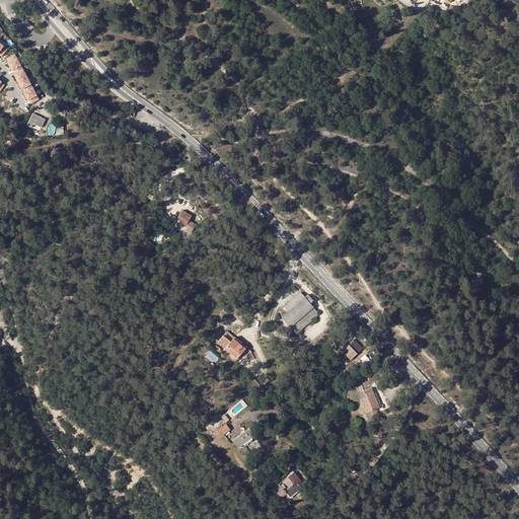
[(449,8),(455,9),(454,14),(456,15),(458,7),(450,6),(449,8)]
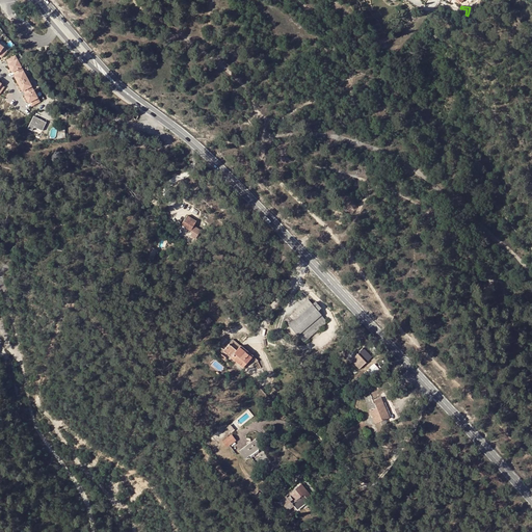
[(28,79),(22,68),(15,71),(17,75),(15,76),(19,84),(28,79)]
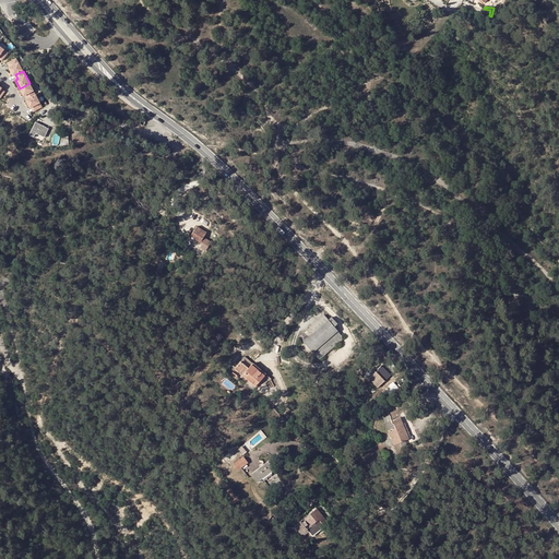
[(36,95),(30,83),(20,88),(24,96),(26,95),(28,98),(36,95)]
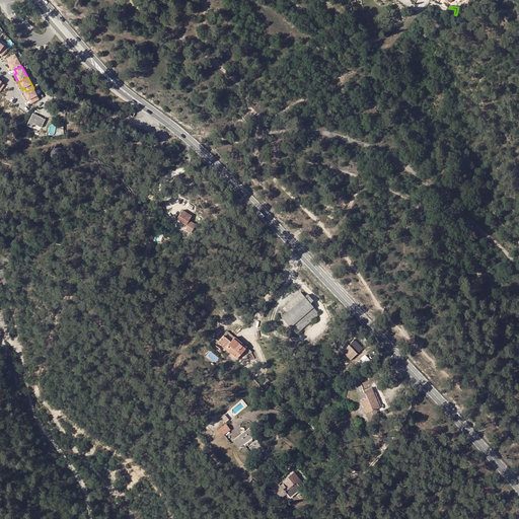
[(39,99),(33,88),(26,91),(24,92),(23,93),(27,100),(28,100),(30,99),(32,103),(39,99)]
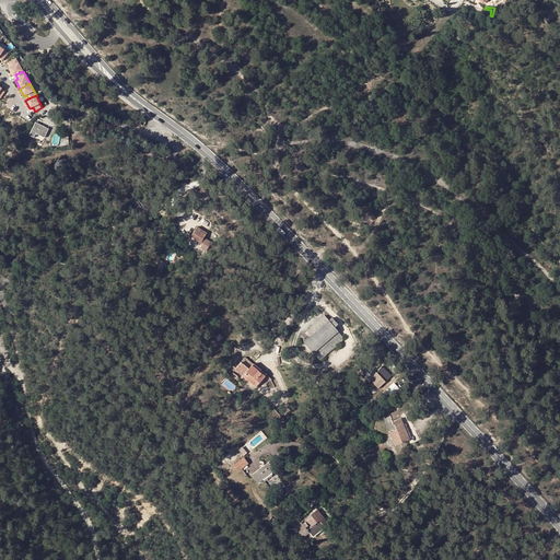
[(36,123),(30,136),(34,138),(36,133),(45,138),(48,129),(36,123)]
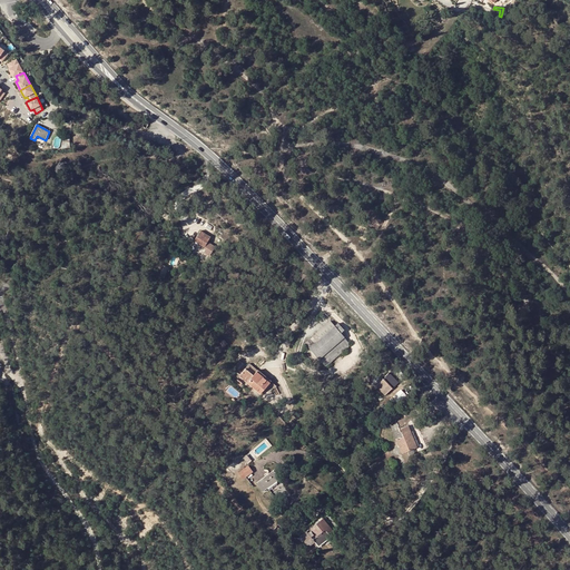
[(78,129),(69,129),(69,139),(78,139),(78,129)]
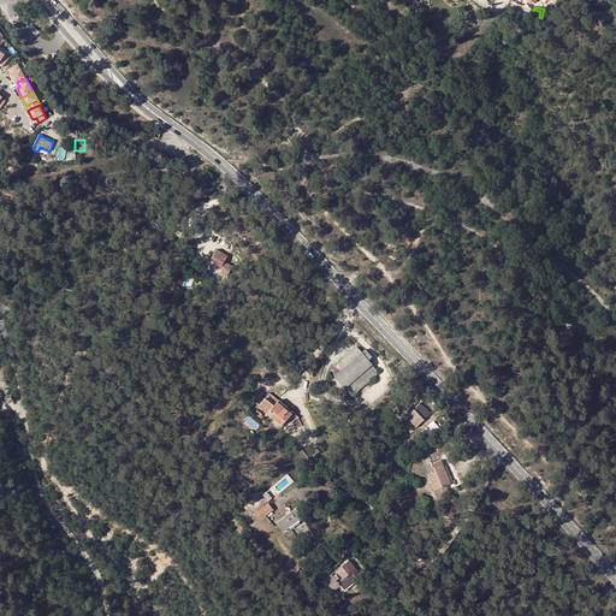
[(220,267),(227,256),(217,249),(209,261),(220,267)]
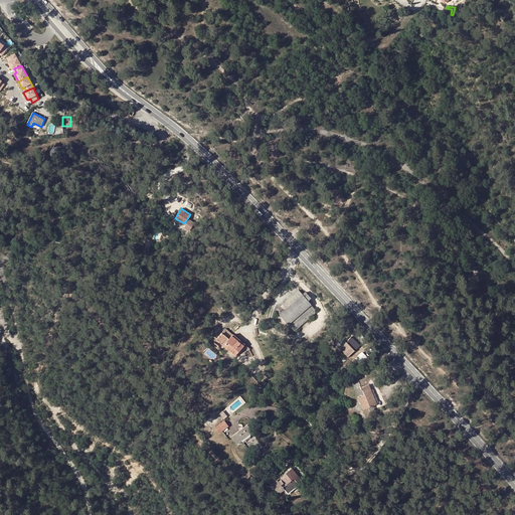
[(291,306),(280,315),(289,325),(311,305),(308,301),(311,299),(306,293),(303,296),(299,292),(287,302),(291,306)]
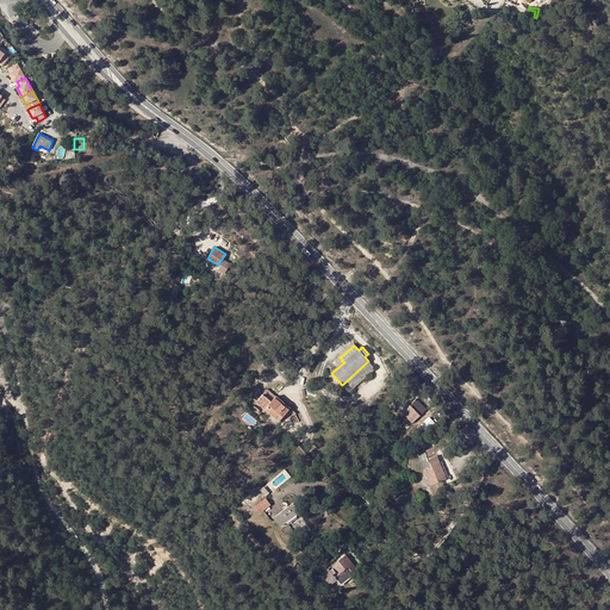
[(372,367),(373,367),(368,361),(342,385),(349,392),(373,372),(372,371),(374,369),(372,367)]
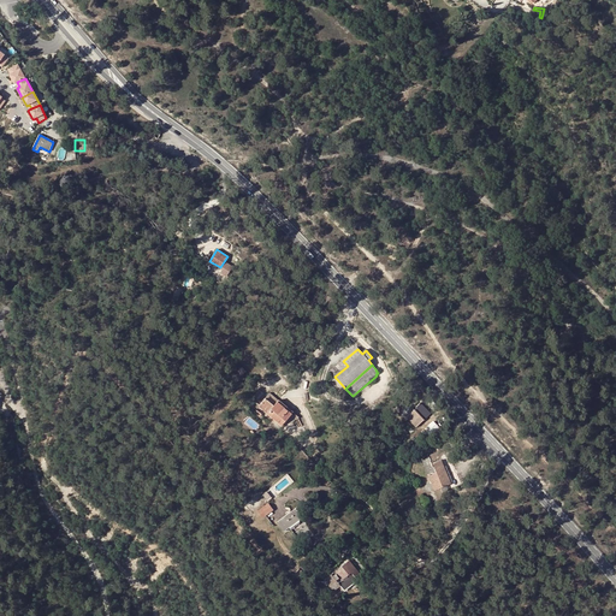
[(345,389),(335,377),(330,381),(339,394),(345,389)]
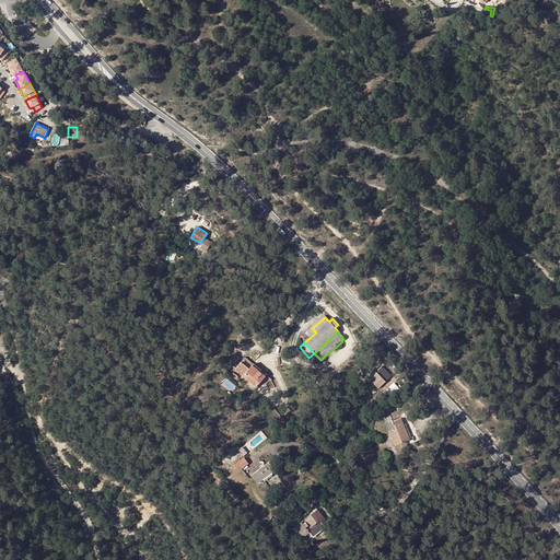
[(248,370),(243,376),(256,387),(263,380),(266,375),(245,359),(242,363),(248,370)]
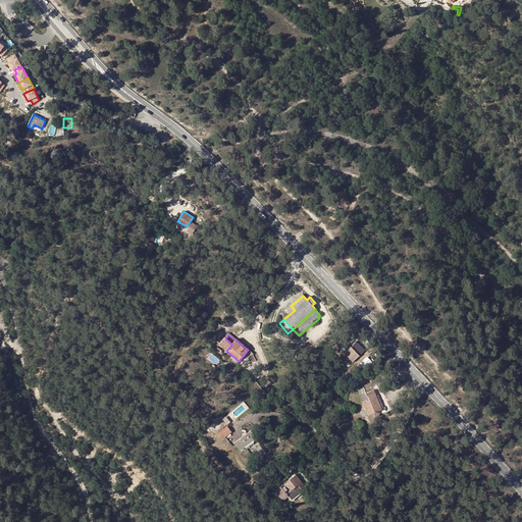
[(225,338),(219,345),(226,351),(231,345),(225,338)]
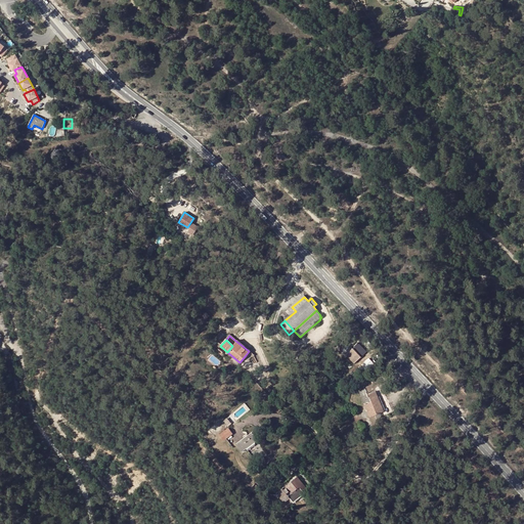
[(349,344),(342,351),(346,355),(353,349),(349,344)]
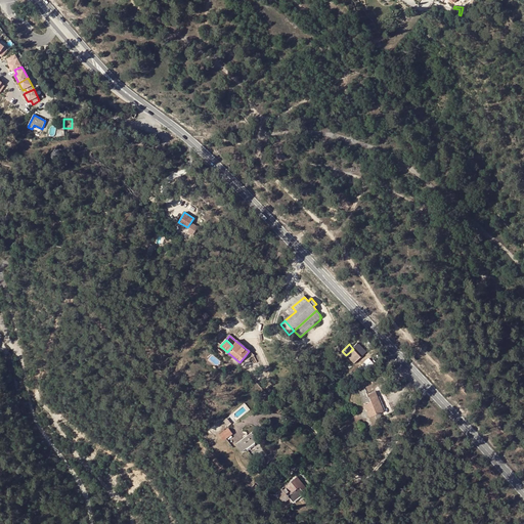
[(364,353),(357,345),(353,349),(346,355),(354,363),(364,353)]
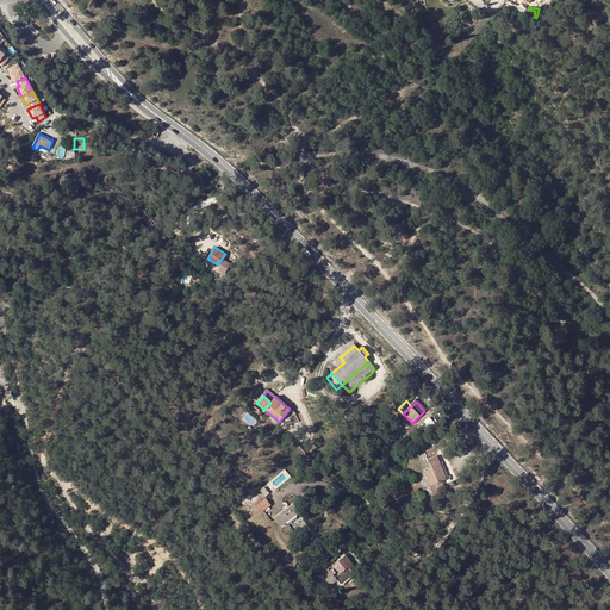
[(428,428),(435,422),(430,416),(423,422),(428,428)]
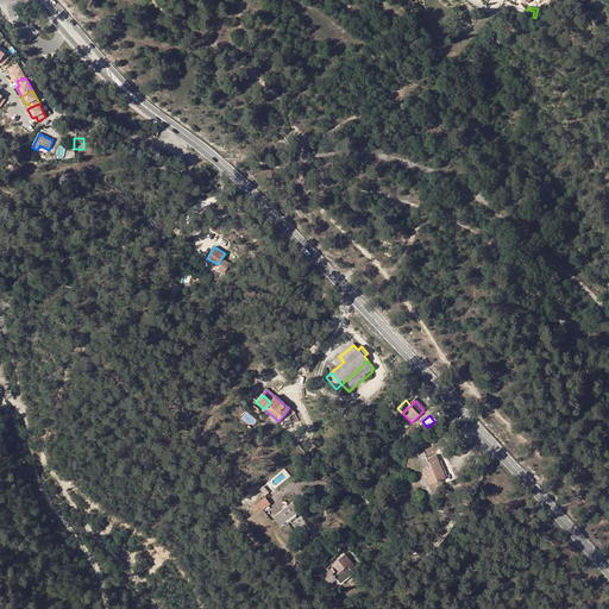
[(432,466),(429,468),(426,457),(420,459),(429,485),(446,478),(437,456),(428,459),(432,466)]
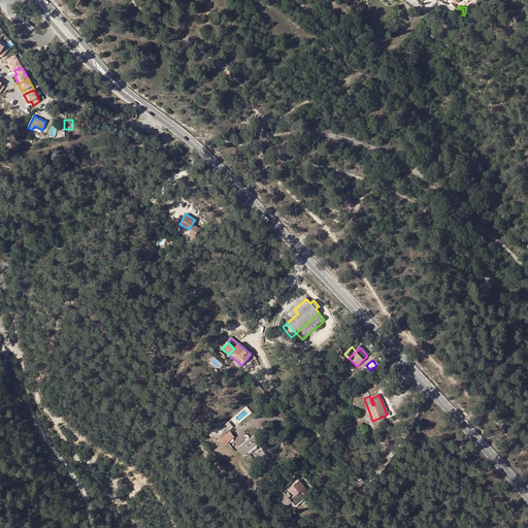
[(230,433),(222,440),(225,444),(234,437),(230,433)]
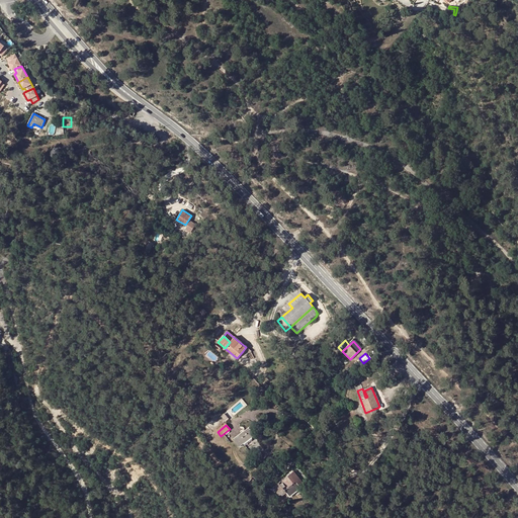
[(251,427),(235,439),(239,445),(243,443),(244,445),(252,439),(251,437),(254,435),(252,431),(254,430),(251,427)]
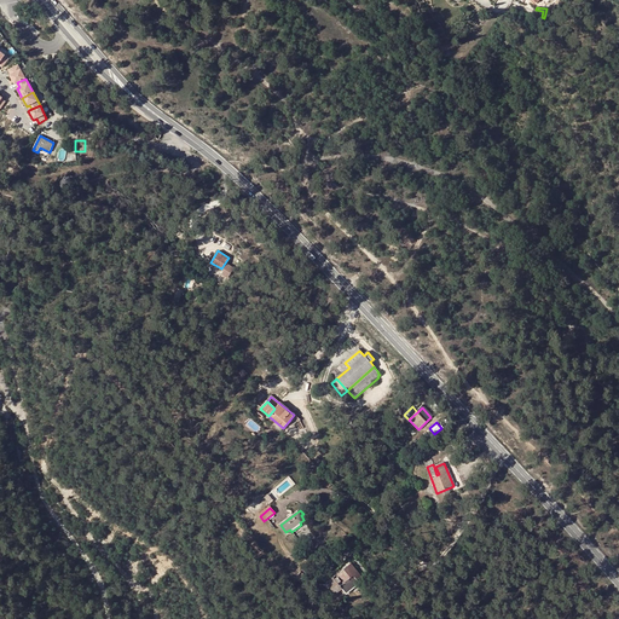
[(351,563),(324,585),(334,596),(342,589),(346,594),(351,590),(348,588),(358,580),(362,577),(351,563)]
